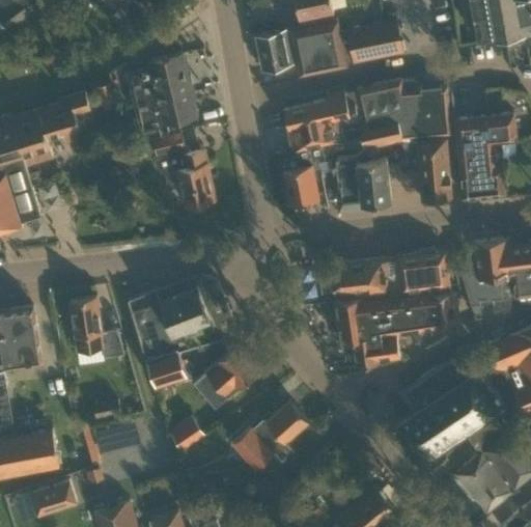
[(0,23),(6,32),(33,12),(24,0),(20,0),(16,3),(0,15),(0,23)]
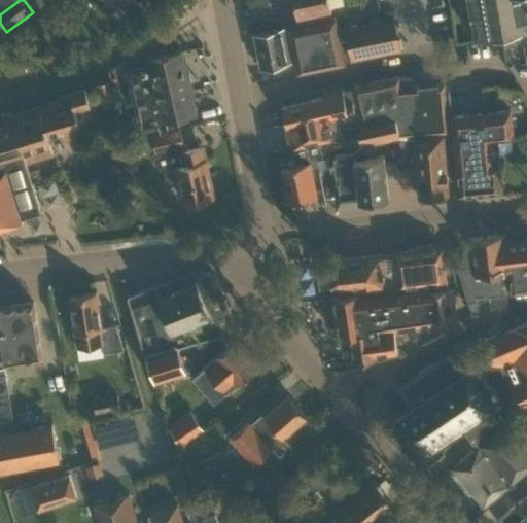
[(13,0),(0,0),(0,14),(15,3),(13,0)]
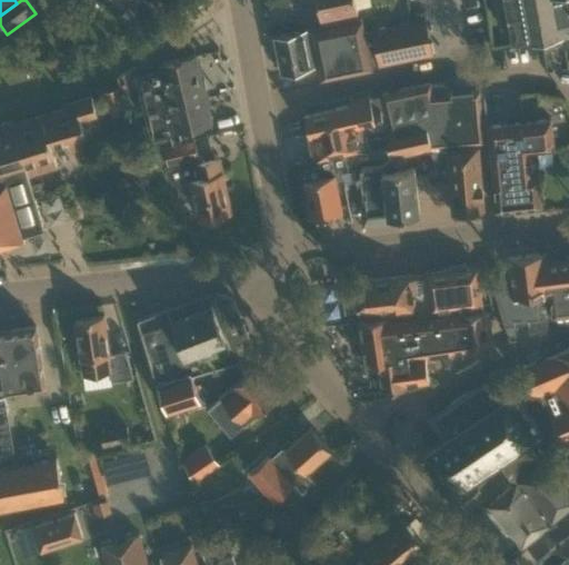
[(316,0),(321,21),(357,13),(353,0),(316,0)]
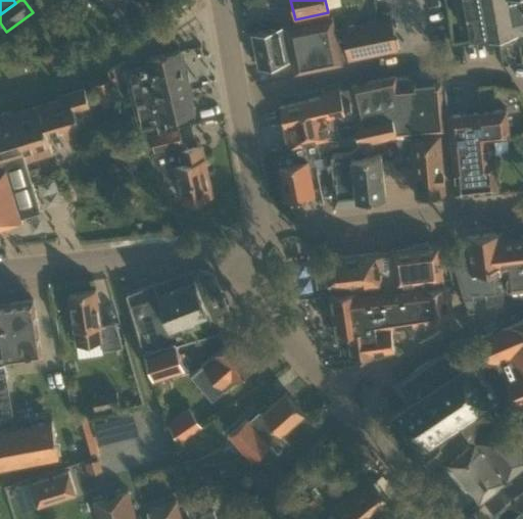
[(326,0),(329,11),(340,9),(338,0),(326,0)]
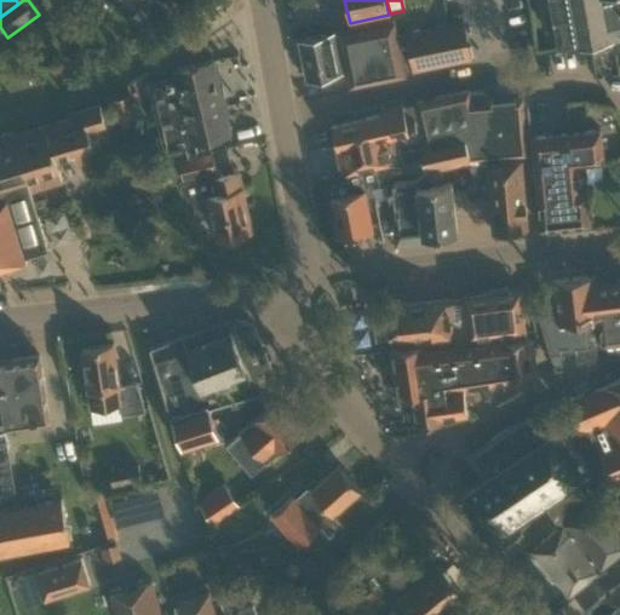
[(619,0),(550,0),(560,50),(612,39),(613,44),(614,47),(619,45),(619,0)]
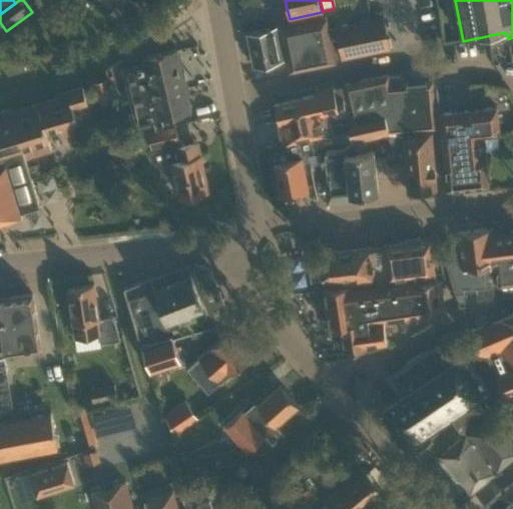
[(275,45),(280,64),(287,62),(290,75),(336,66),(335,63),(390,52),(383,21),(336,30),(334,20),(327,22),(327,21),(282,30),(282,29),(280,29),(283,44),(275,45)]
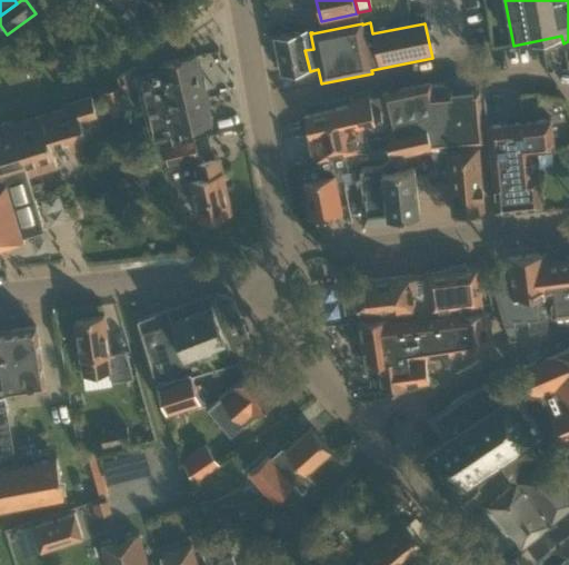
[(282,77),(310,71),(305,50),(313,49),(310,32),(275,40),(282,77)]
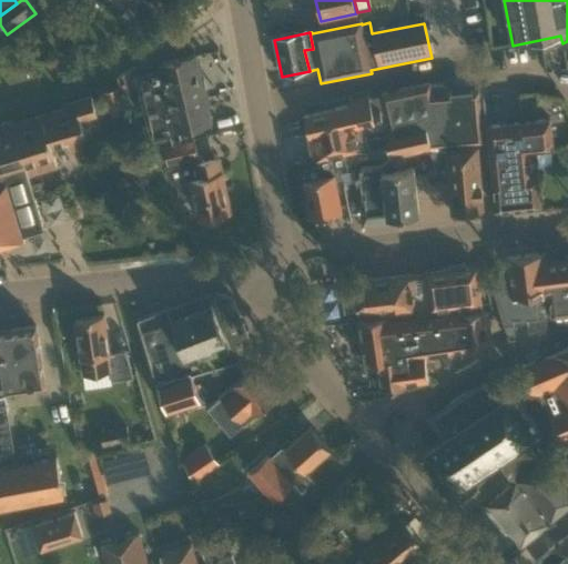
[(163,74),(138,81),(152,145),(188,138),(185,130),(211,124),(195,59),(161,67),(163,74)]
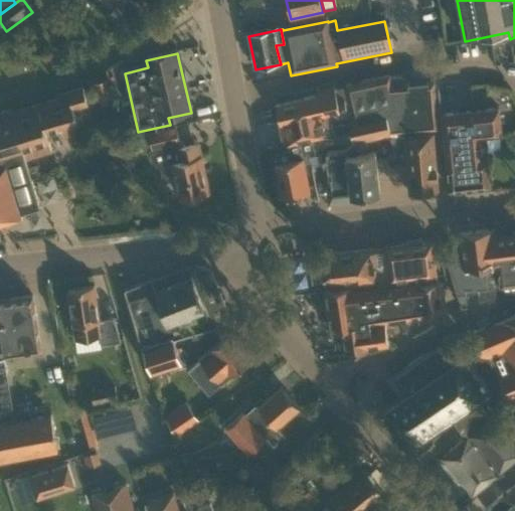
[(95,88),(101,108),(114,105),(108,83),(95,88)]
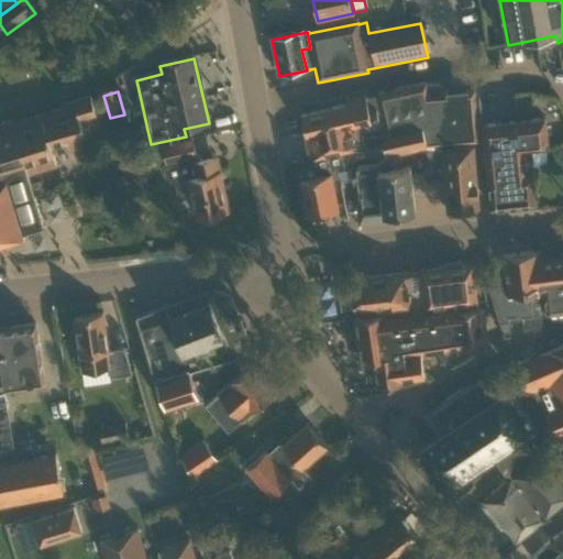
[(348,108),(302,118),(307,139),(309,139),(313,161),(315,161),(316,160),(331,156),(342,154),(359,151),(353,129),(372,125),(365,97),(345,100),(348,108)]
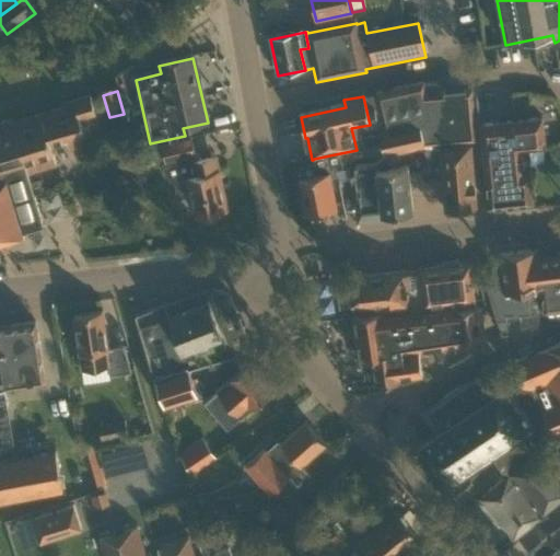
[(61,107),(62,112),(42,118),(51,149),(66,145),(68,152),(81,148),(79,140),(84,139),(80,122),(95,117),(90,100),(61,107)]
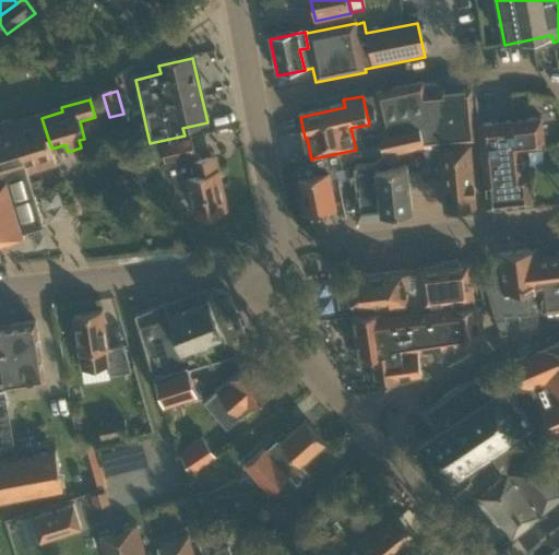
[(11,124),(0,126),(0,246),(23,239),(22,234),(43,228),(27,176),(56,167),(50,149),(51,149),(42,118),(11,127),(11,124)]
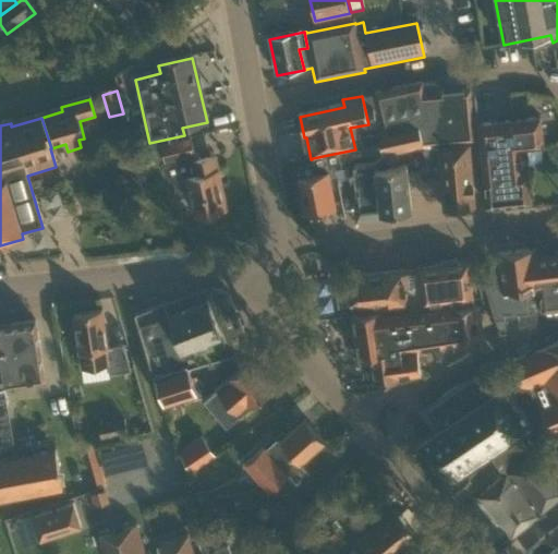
[(528,176),(523,176),(520,153),(544,151),(541,121),(478,128),(487,209),(531,205),(528,176)]
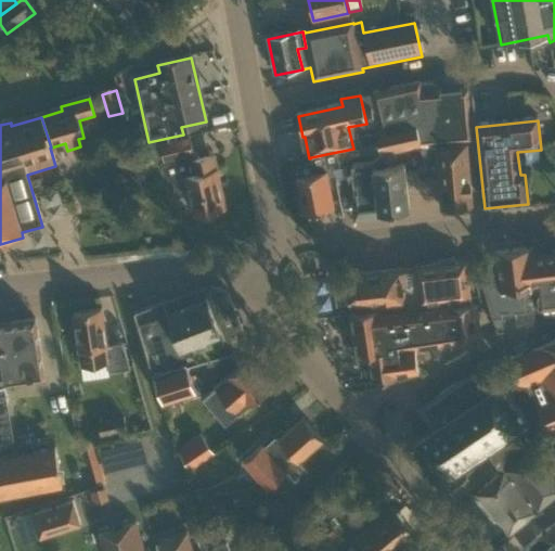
[(162,148),(150,150),(169,184),(173,183),(177,201),(191,197),(195,216),(223,210),(219,192),(221,191),(217,173),(215,173),(211,158),(195,162),(191,141),(162,148)]
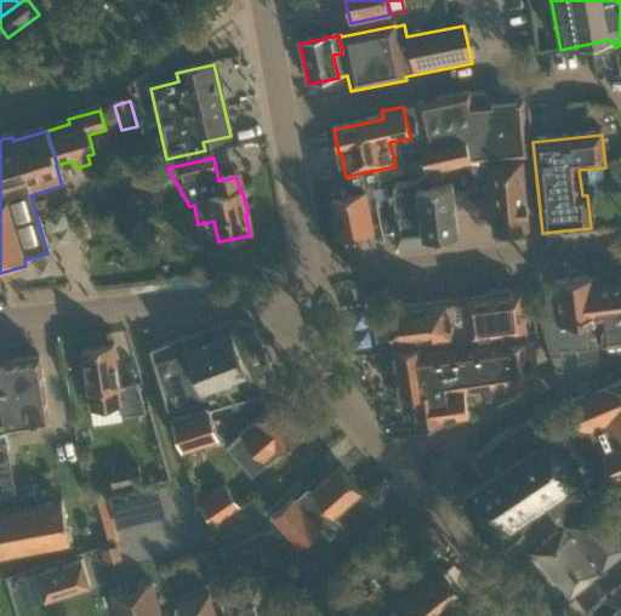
[(494,235),(529,233),(523,165),(489,167),(494,235)]
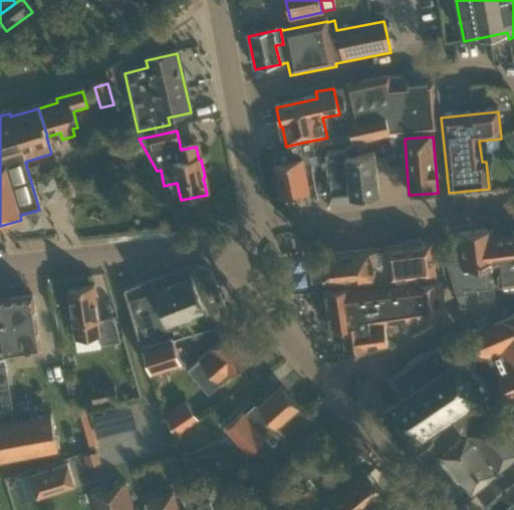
[(277,166),(274,167),(281,199),(308,194),(303,166),(310,164),(309,159),(316,158),(312,141),(302,143),(288,146),(289,152),(275,155),(277,166)]
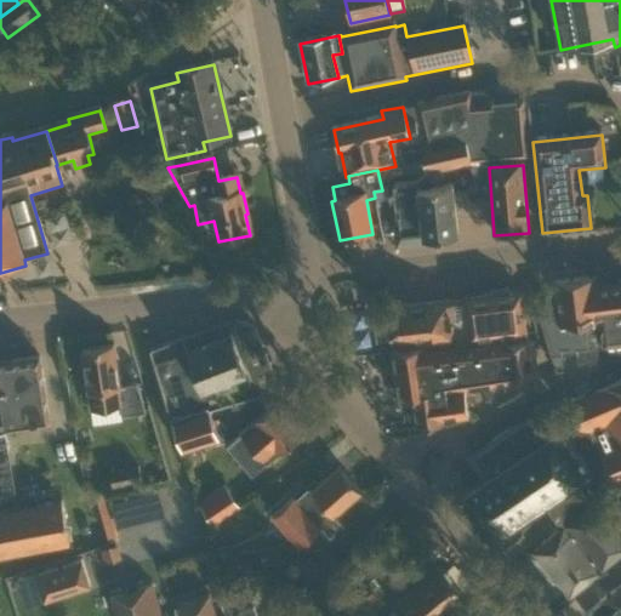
[(478,184),(477,170),(466,171),(467,186),(478,184)]
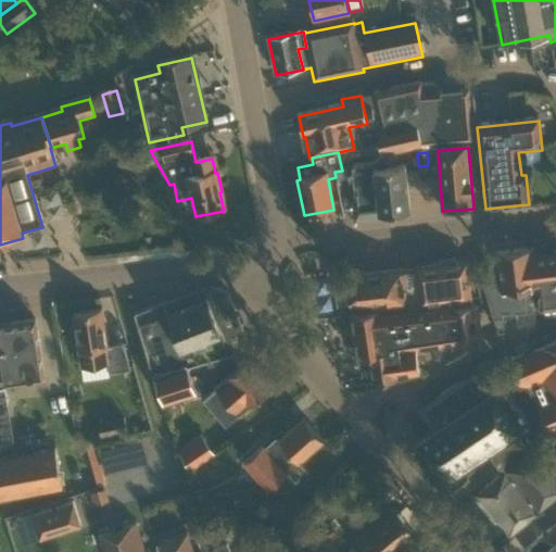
[(357,217),(409,212),(405,167),(376,171),(375,165),(352,167),(357,217)]
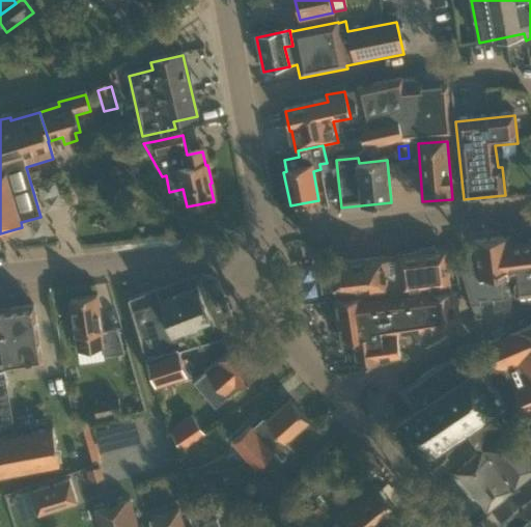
[(473,252),(458,254),(458,255),(464,279),(471,304),(471,305),(472,305),(473,316),(481,315),(480,304),(494,303),(495,316),(505,315),(504,314),(516,312),(515,299),(512,277),(514,276),(510,246),(509,240),(472,244),(473,252)]
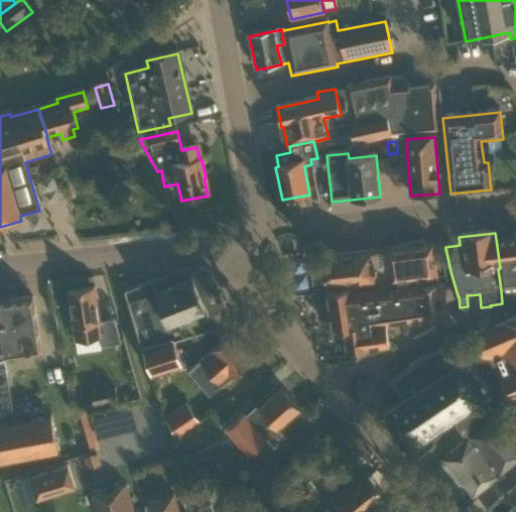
[(515,236),(496,239),(500,268),(498,269),(501,290),(502,303),(515,299),(515,236)]
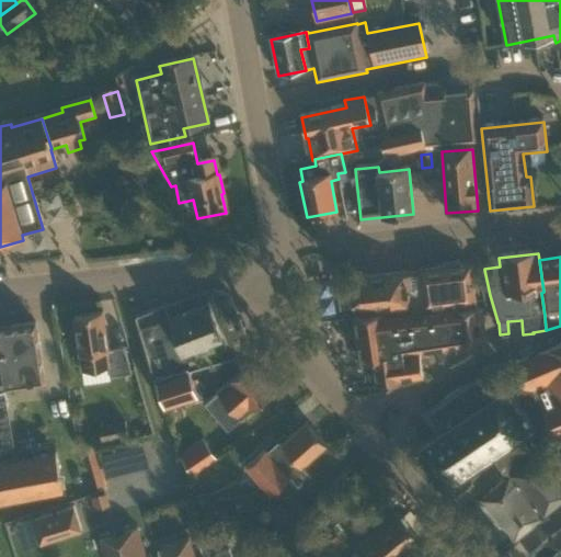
[(476,305),(471,268),(351,282),(354,313),(391,308),(392,316),(476,305)]
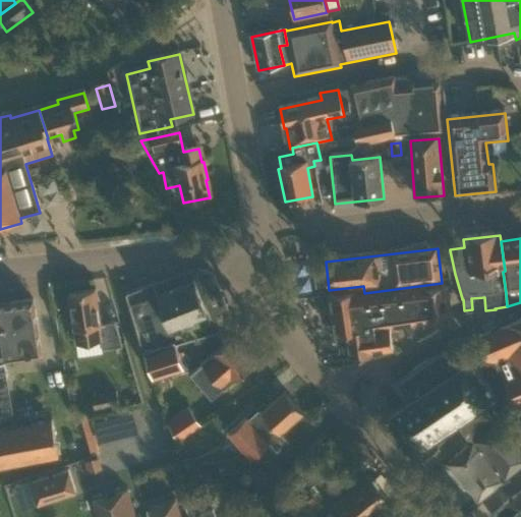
[(219,333),(205,296),(200,298),(195,286),(185,282),(169,288),(167,284),(156,288),(155,287),(128,299),(146,356),(153,384),(184,375),(178,349),(219,333)]
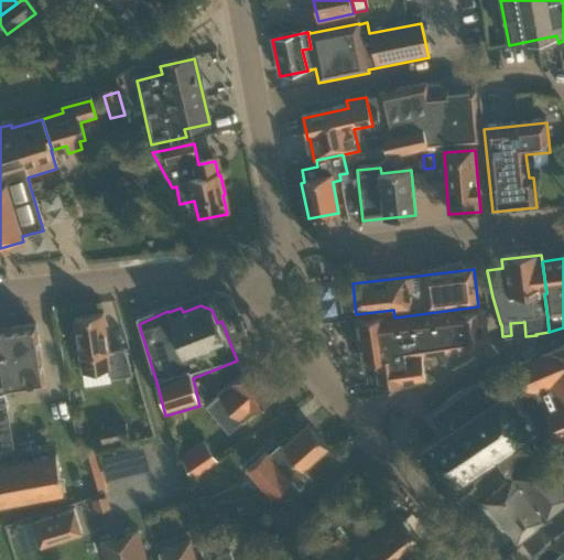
[(360,364),(373,363),(378,390),(403,387),(403,386),(425,383),(422,356),(459,351),(461,352),(489,347),(484,311),(402,323),(402,322),(387,325),(386,318),(355,322),(360,364)]
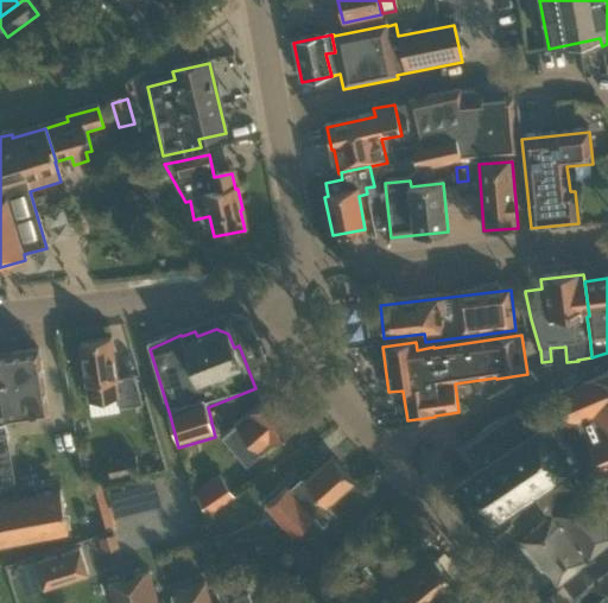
[(112,342),(81,346),(87,383),(88,383),(90,400),(118,397),(119,410),(143,406),(134,379),(116,381),(112,342)]
